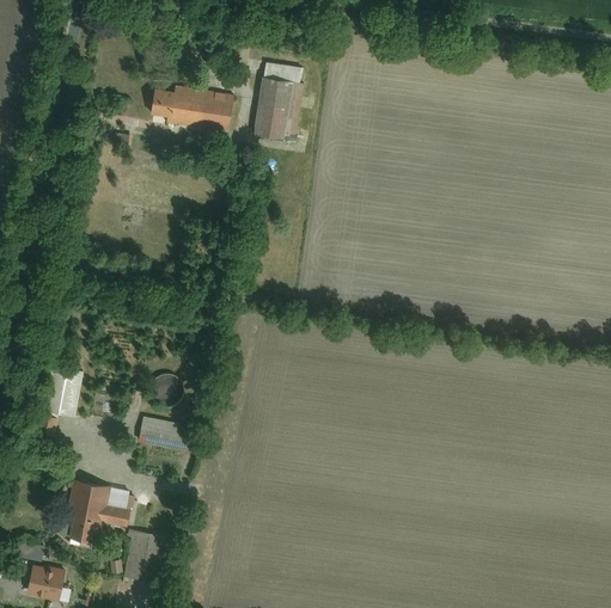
[(266,62),(255,134),(295,140),(306,68),(266,62)]
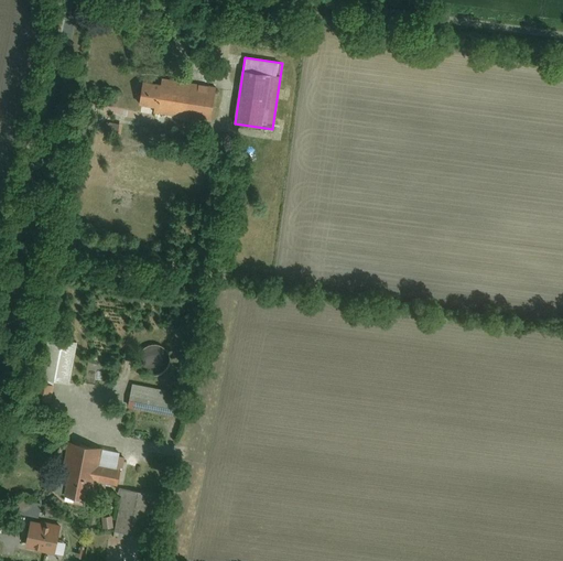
[(142,81),(139,105),(153,107),(152,114),(210,122),(215,86),(161,78),(160,83),(142,81)]
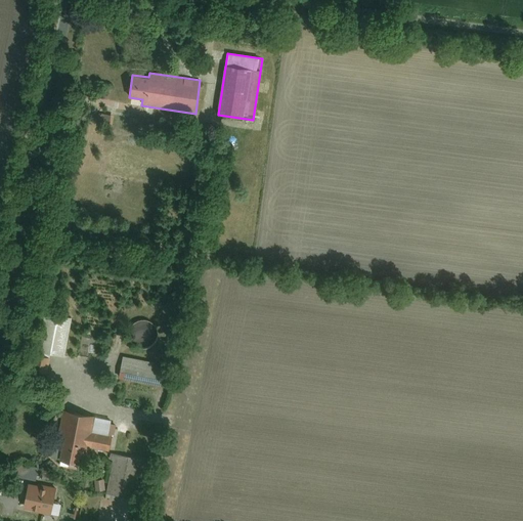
[(45,313),(40,354),(66,357),(71,317),(45,313)]
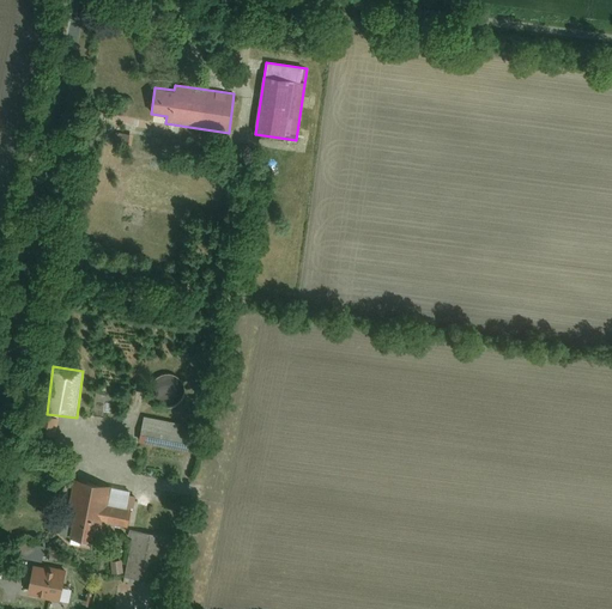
[(180,402),(182,397),(183,393),(183,387),(180,382),(176,377),(170,375),(164,375),(158,376),(153,379),(150,384),(149,390),(150,396),(152,401),(156,406),(161,408),(165,409),(171,408),(176,406),(180,402)]
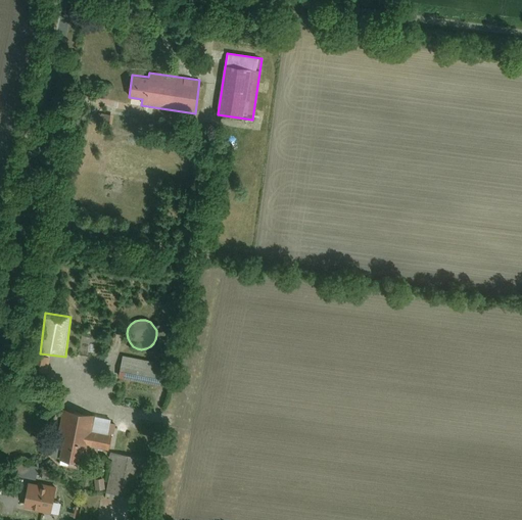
[(121,356),(117,378),(164,386),(169,364),(121,356)]
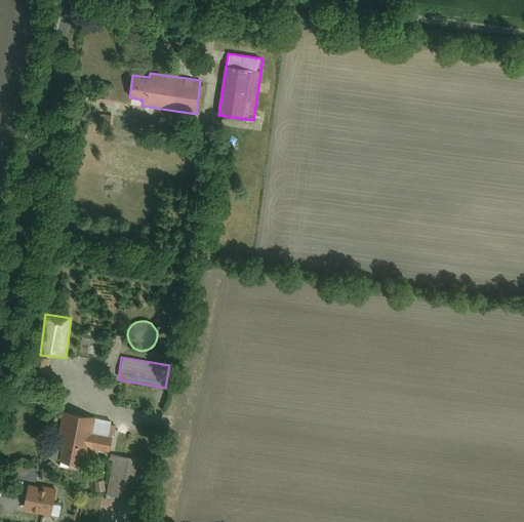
[(64,411),(54,460),(84,466),(86,450),(111,455),(103,499),(137,506),(149,441),(112,435),(114,420),(64,411)]
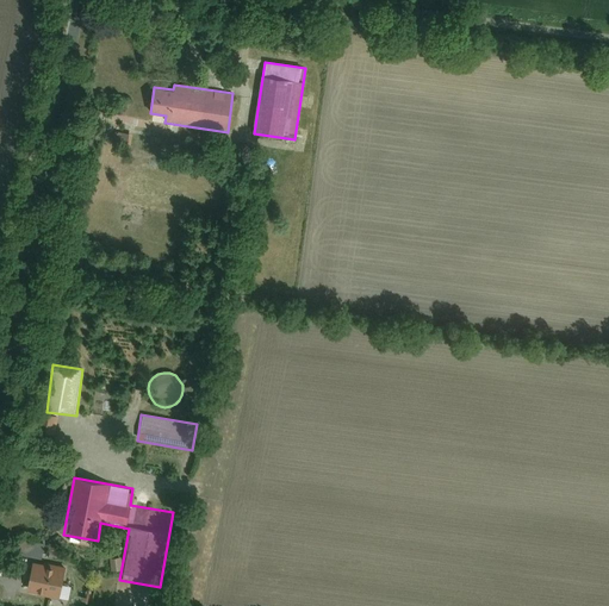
[(18,536),(17,550),(42,551),(43,537),(18,536)]
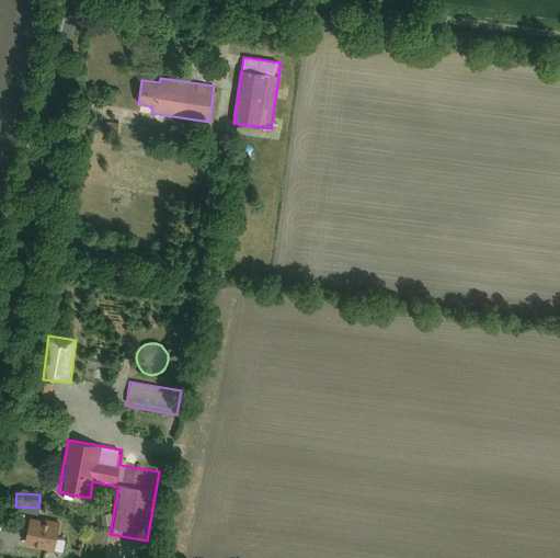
[(101,521),(112,520),(111,508),(100,508),(101,521)]
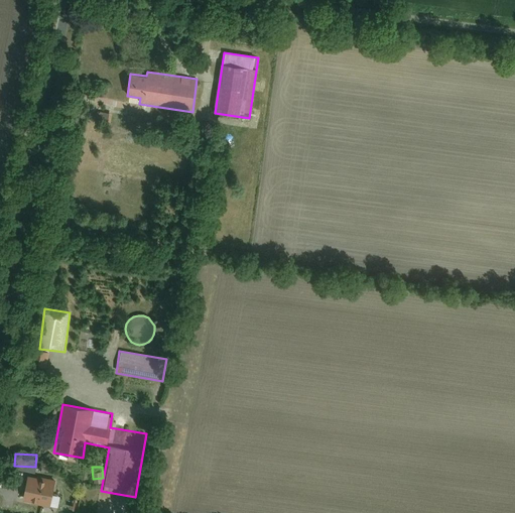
[(27,477),(22,503),(50,508),(54,482),(27,477)]
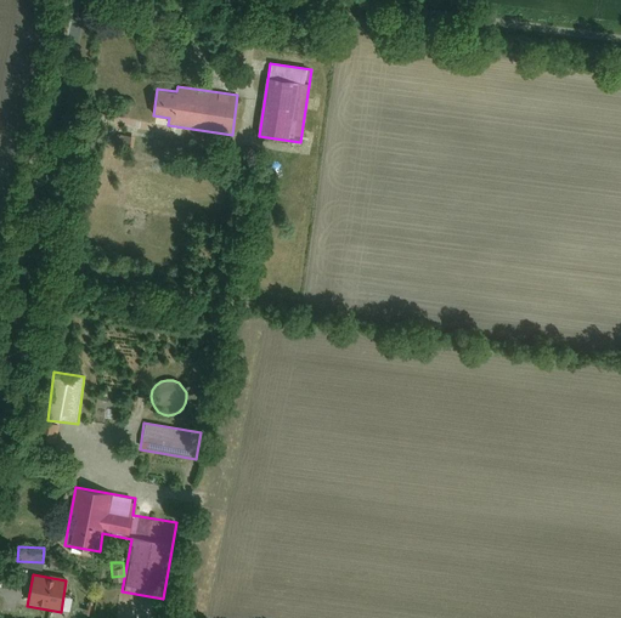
All buildings are outlined.
